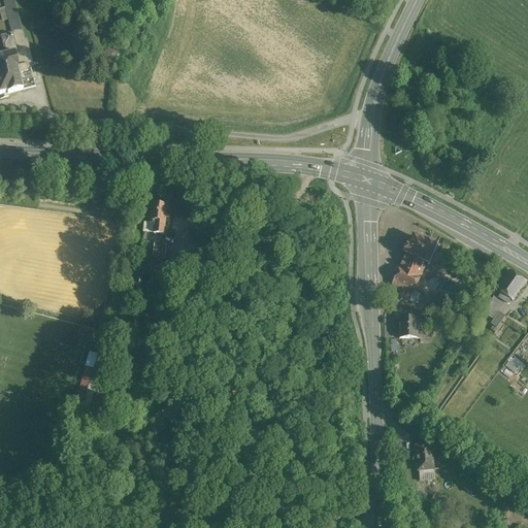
[(24,41),(12,0),(2,0),(12,36),(13,35),(18,54),(14,55),(20,73),(28,72),(27,68),(33,67),(26,40),(24,41)]
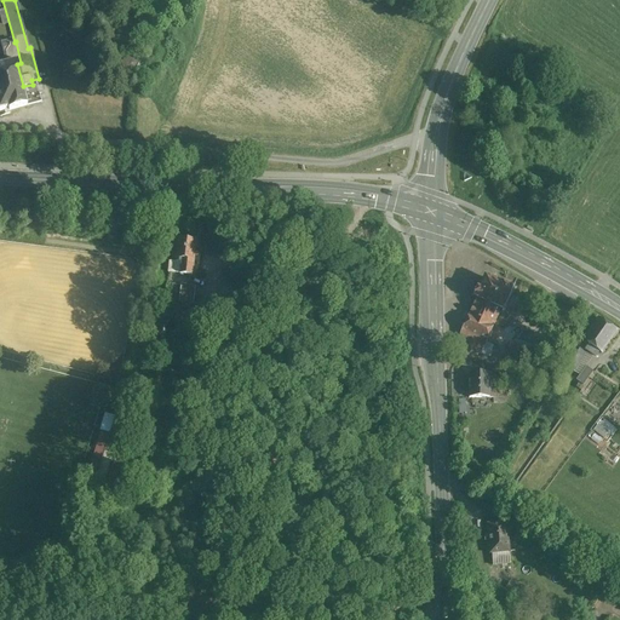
[(15,42),(3,45),(7,63),(3,64),(4,67),(0,67),(0,112),(0,113),(10,110),(10,112),(28,107),(23,86),(17,64),(21,63),(16,41),(15,42)]
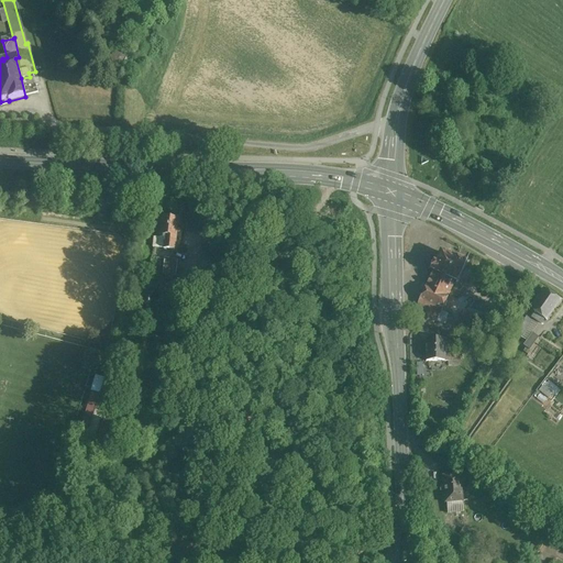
[(124,57),(120,55),(117,56),(114,61),(116,64),(120,66),(123,65),(125,62),(124,57)]
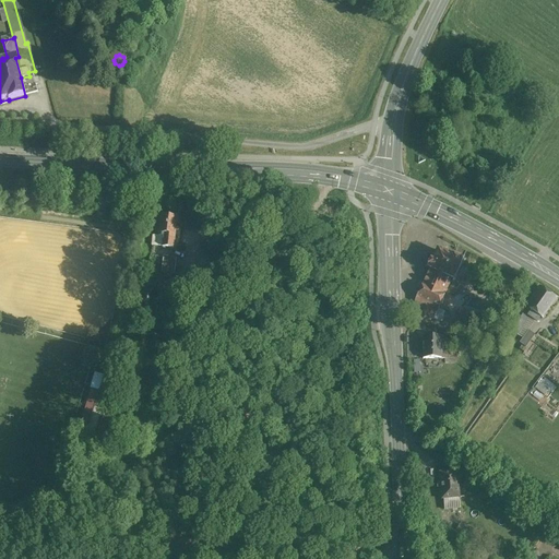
[(163,238),(162,249),(173,250),(177,219),(161,217),(158,235),(159,235),(158,238),(163,238)]
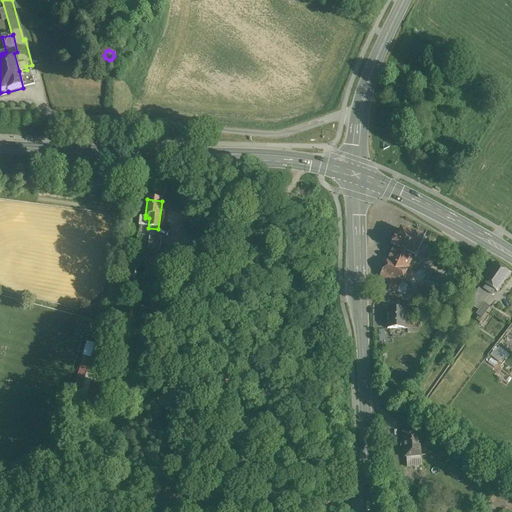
[(149,218),(145,218),(140,217),(139,227),(148,228),(149,218)]
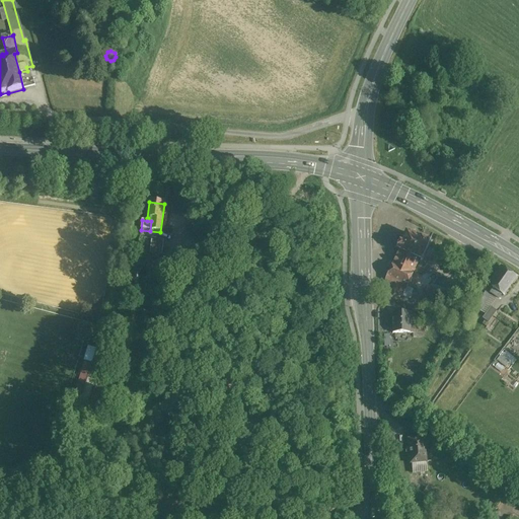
[(428,242),(405,232),(401,241),(400,241),(396,249),(399,250),(393,263),(392,263),(386,277),(383,287),(382,287),(382,288),(383,289),(384,287),(396,293),(400,284),(406,287),(414,273),(413,272),(419,260),(421,261),(428,242)]
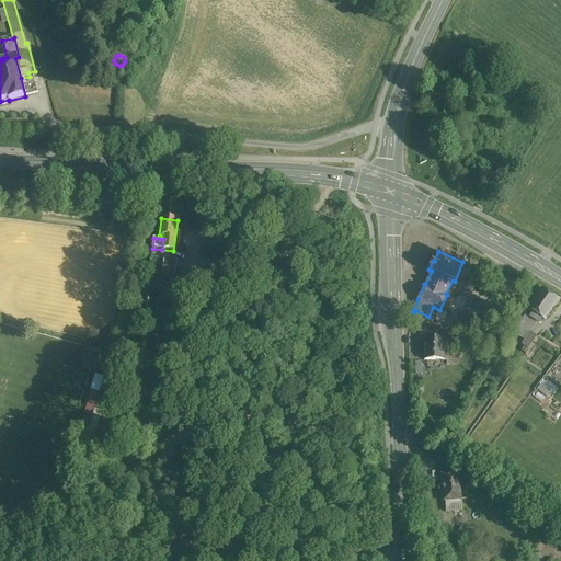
[(176,261),(163,260),(161,275),(164,275),(171,276),(174,276),(176,261)]
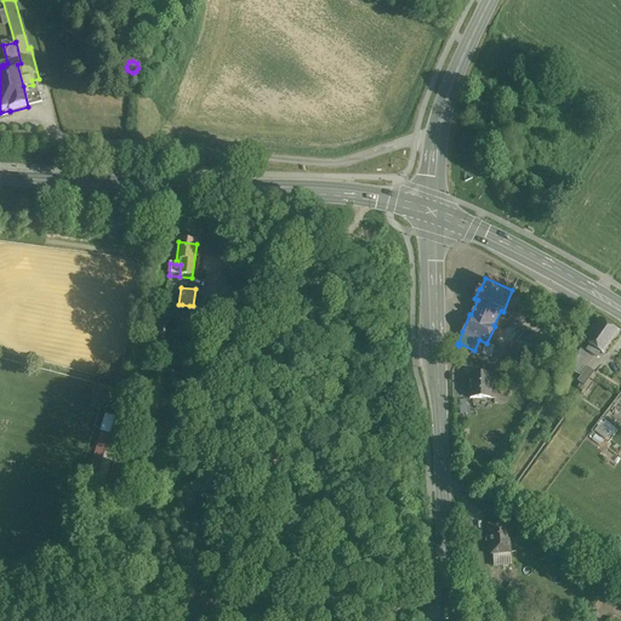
[(619,331),(599,318),(584,341),(590,345),(587,351),(594,355),(598,351),(603,354),(619,331)]
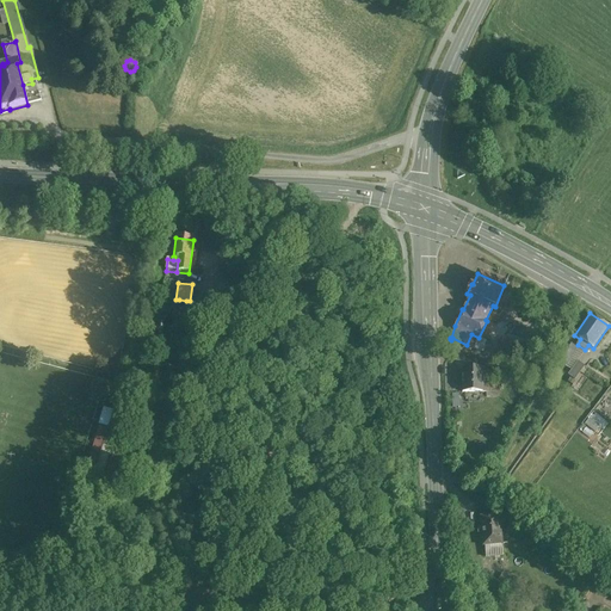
[(471,334),(467,345),(485,353),(489,343),(479,338),(471,334)]
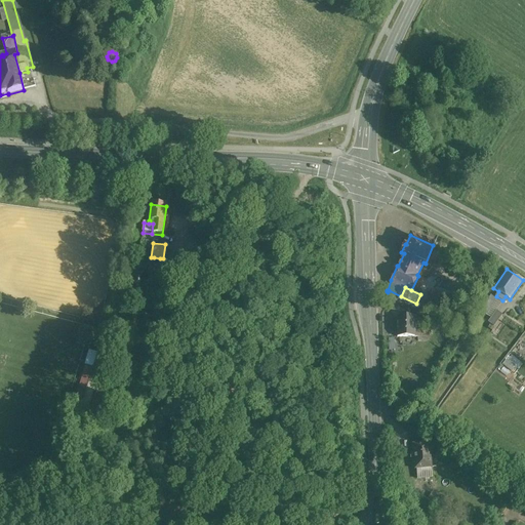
[(441,304),(445,295),(435,289),(430,296),(441,304)]
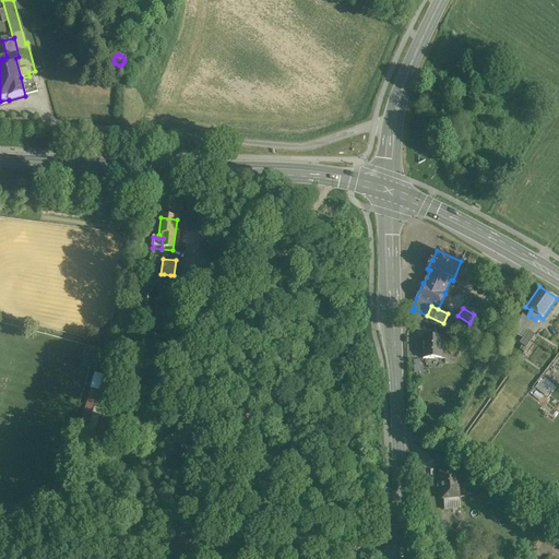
[(526,319),(518,313),(509,331),(518,335),(526,319)]
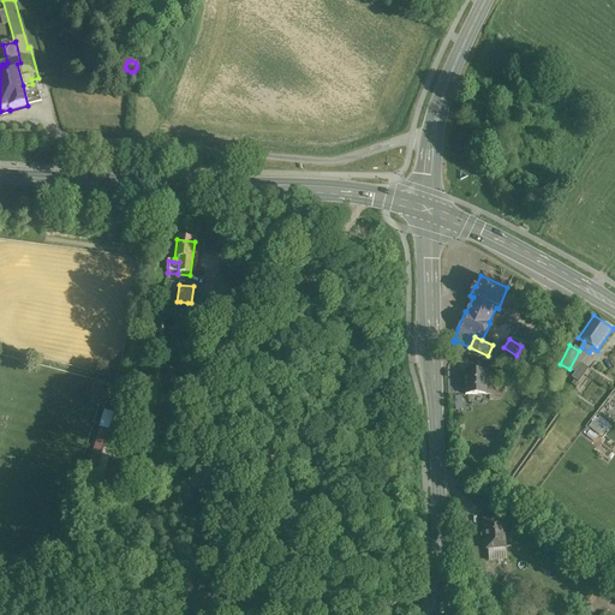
[(581,364),(571,377),(578,383),(589,369),(581,364)]
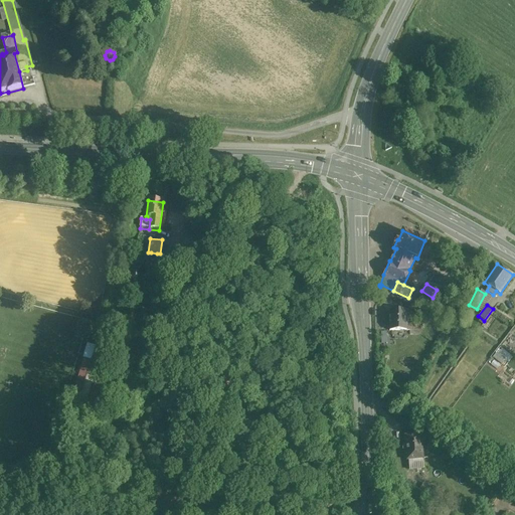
[(406,310),(389,310),(389,330),(406,330),(406,323),(406,310)]
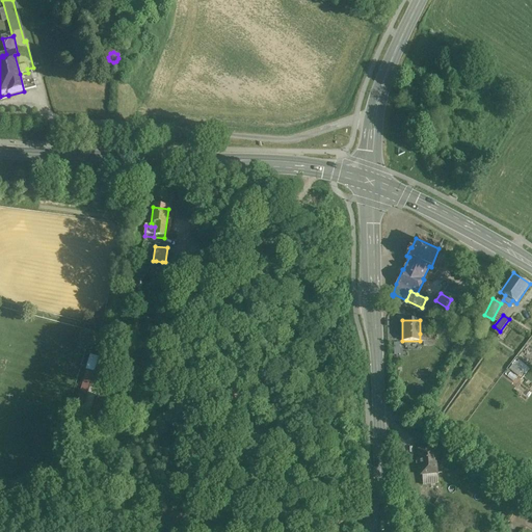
[(460,331),(451,349),(454,351),(452,354),(458,357),(470,337),(460,331)]
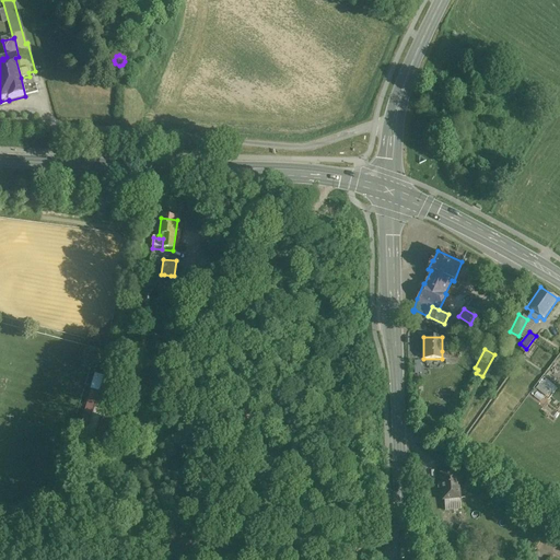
[(458,471),(440,473),(442,499),(444,499),(461,498),(458,477),(464,477),(465,474),(461,471),(458,473),(458,471)]
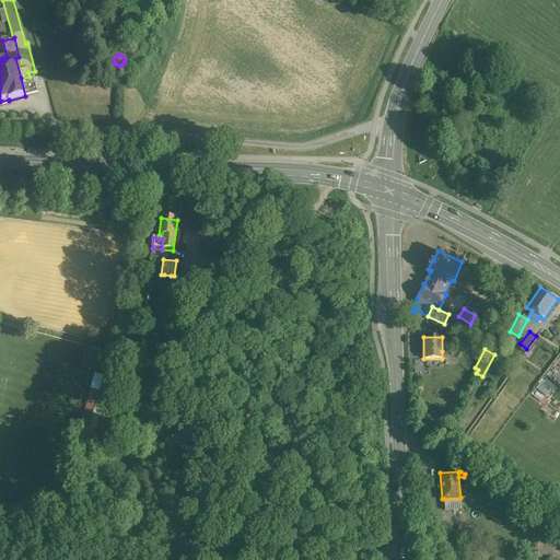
[(461,498),(444,499),(445,509),(462,508),(461,498)]
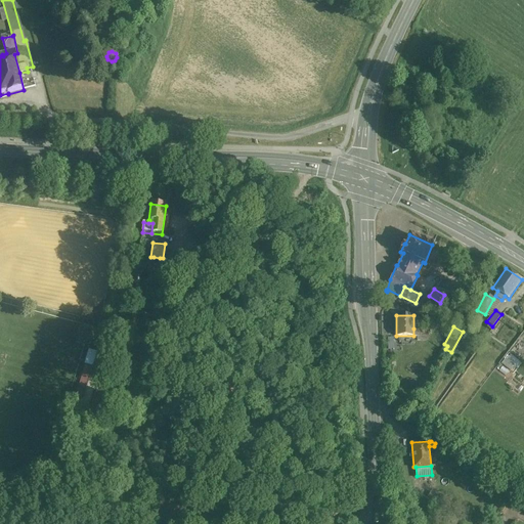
[(430,492),(426,499),(437,507),(441,499),(430,492)]
